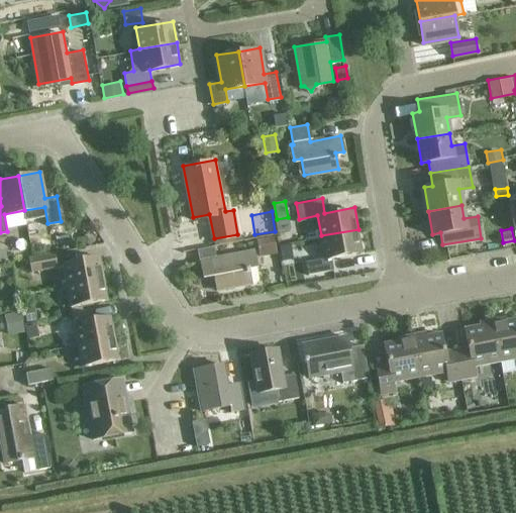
[(358,229),(321,235),(325,255),(307,260),(309,273),(334,268),(332,255),(363,250),(358,229)]
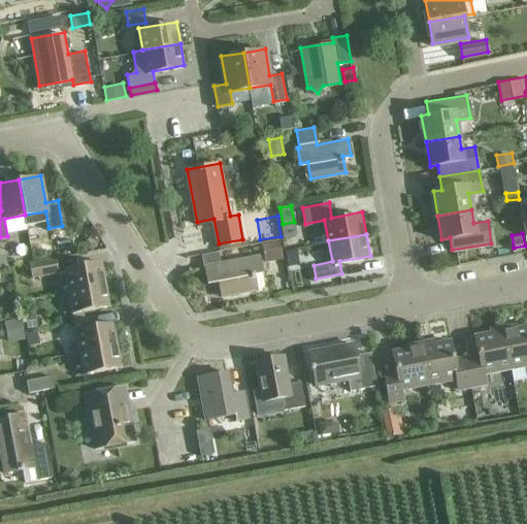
[(90,235),(85,241),(92,248),(97,241),(90,235)]
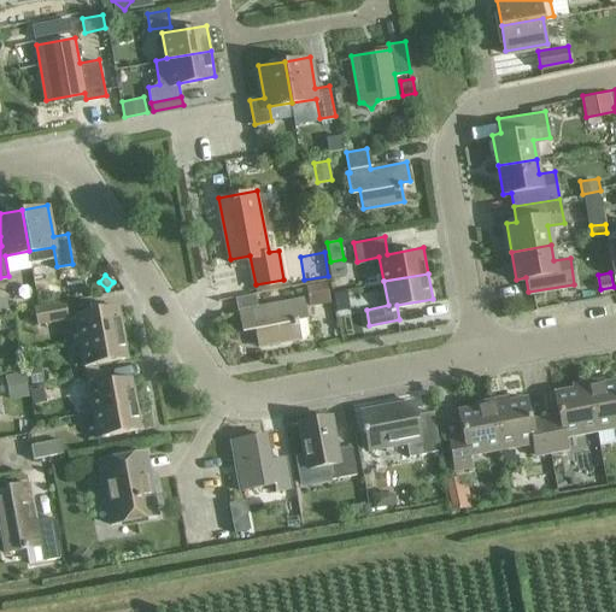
[(330,301),(328,280),(308,283),(310,304),(330,301)]
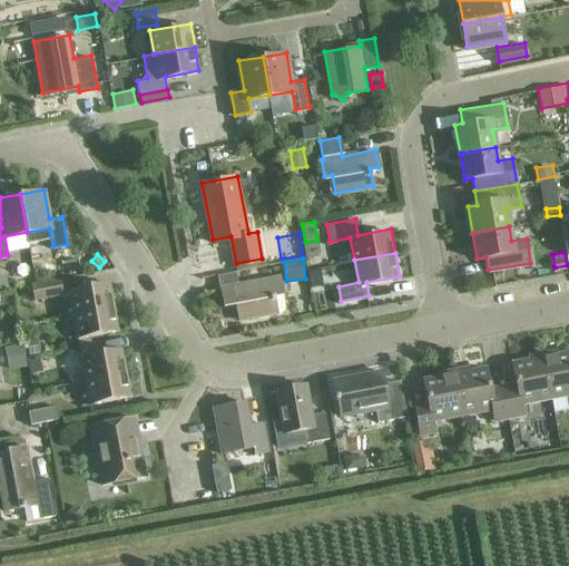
[(326,286),(322,269),(307,271),(311,289),(326,286)]
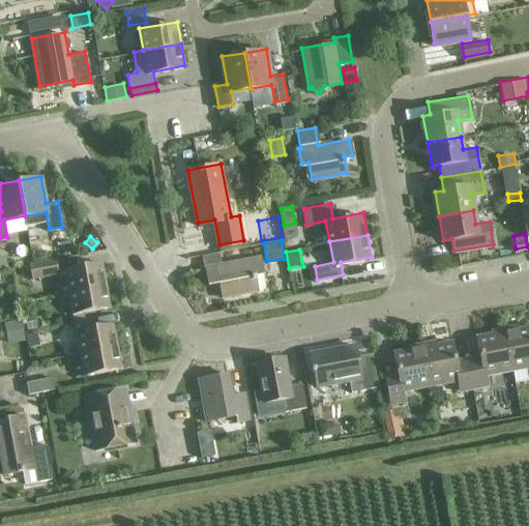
[(261,256),(223,263),(219,251),(203,254),(208,282),(221,280),(223,295),(257,289),(264,288),(266,284),(261,256)]
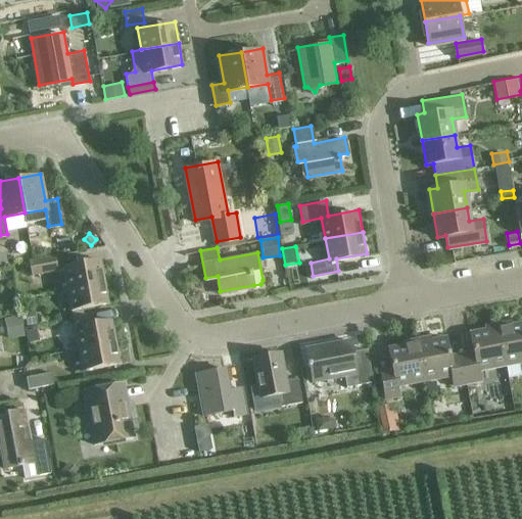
[(0,250),(0,264),(8,263),(6,249),(0,250)]
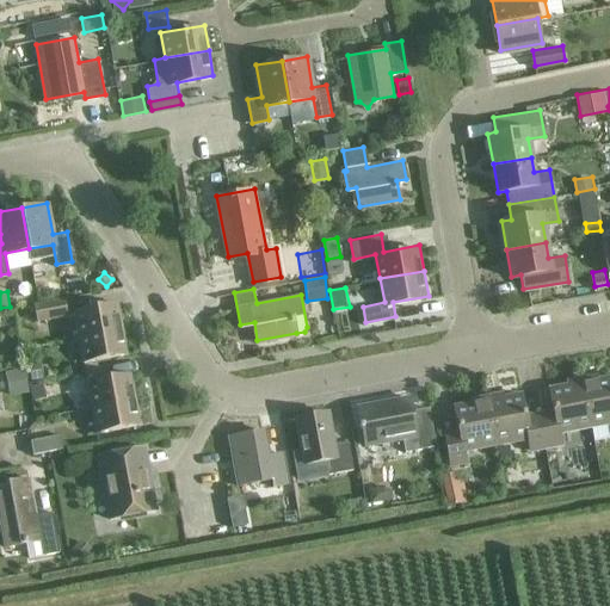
[(35,303),(37,319),(67,314),(65,297),(35,303)]
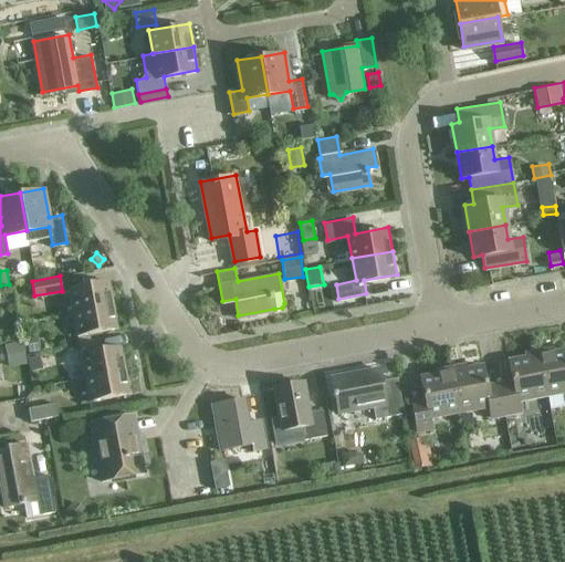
[(73,310),(114,303),(110,279),(69,287),(73,310)]
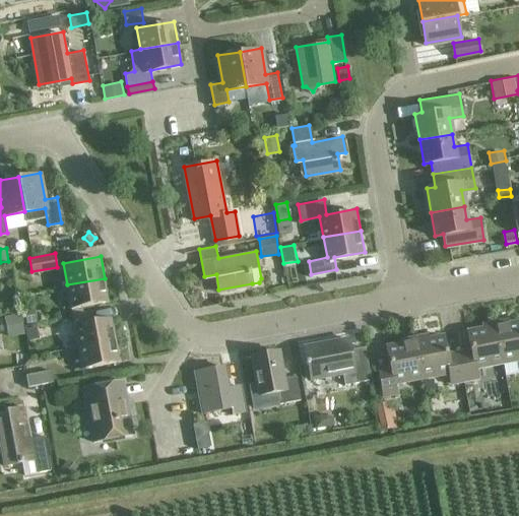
[(105,278),(67,284),(71,307),(108,300),(105,278)]
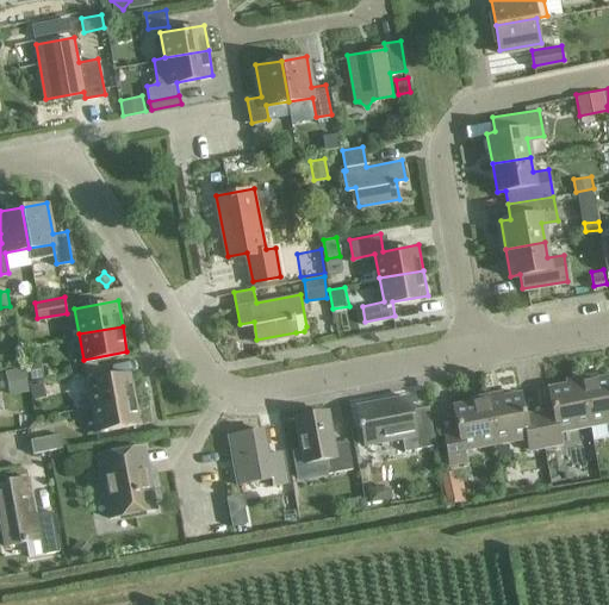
[(32,378),(44,375),(42,359),(29,361),(32,378)]
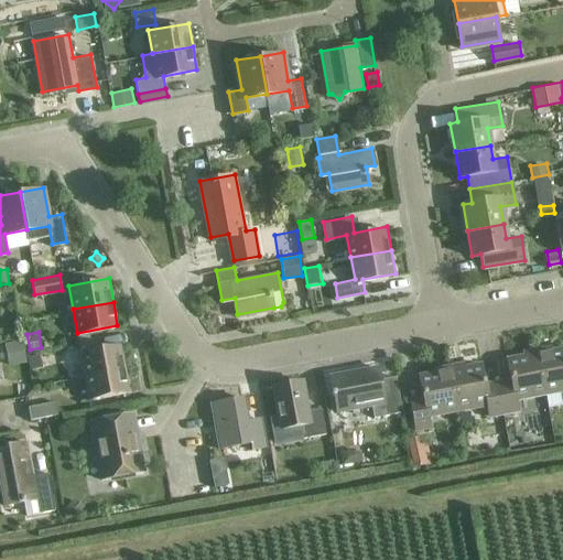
[(23,338),(4,342),(9,364),(28,359),(23,338)]
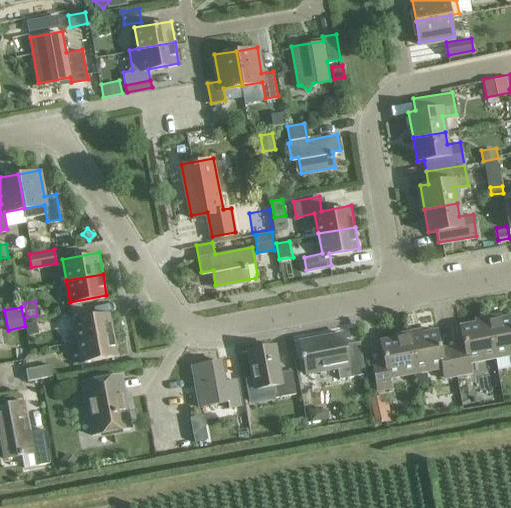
[(77,340),(114,333),(110,311),(73,318),(77,340)]
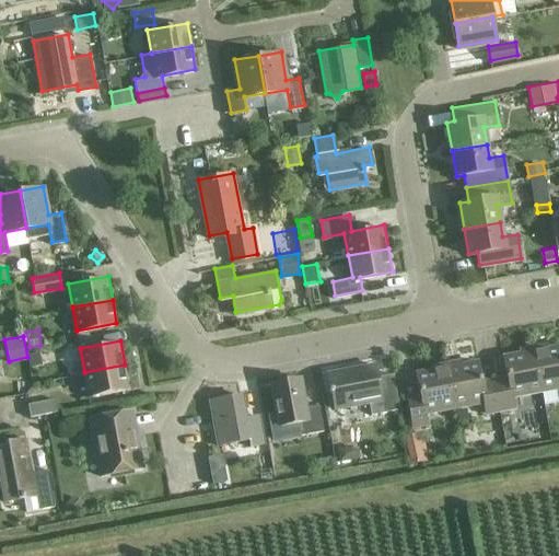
[(558,345),(546,348),(546,344),(533,346),(540,390),(558,386),(558,345)]
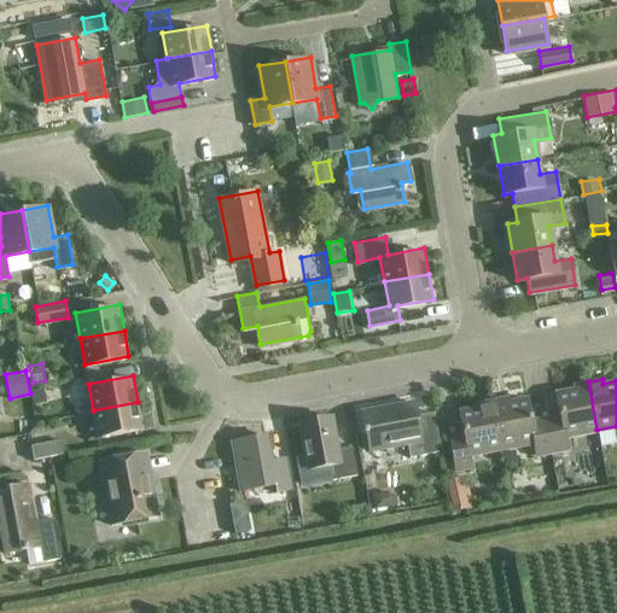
[(563,437),(597,430),(588,381),(572,385),(572,390),(554,393),(558,414),(543,416),(549,451),(565,448),(563,437)]
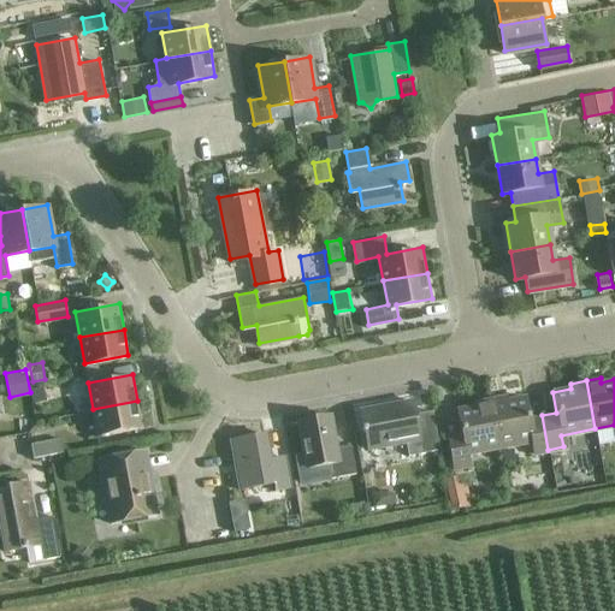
[(34,401),(47,398),(43,384),(31,387),(34,401)]
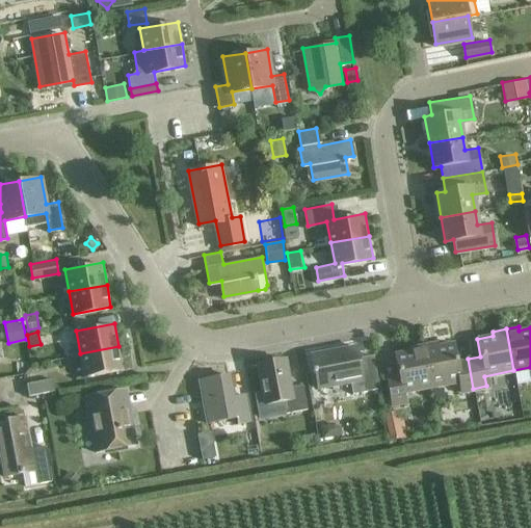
[(473,389),(468,359),(455,362),(451,344),(436,346),(435,342),(422,344),(429,386),(457,380),(459,391),(473,389)]
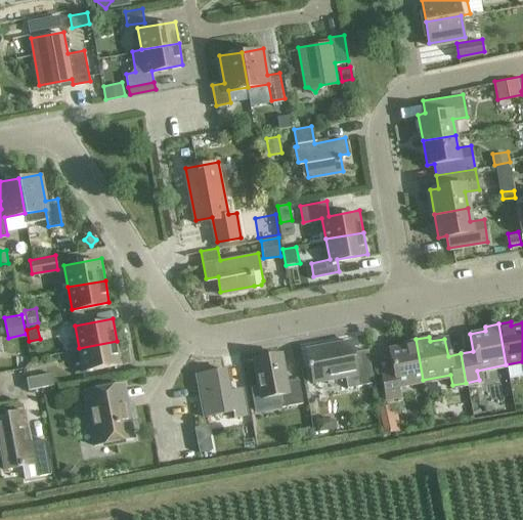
[(395,385),(423,380),(416,339),(402,342),(403,346),(388,349),(391,366),(378,369),(384,397),(397,395),(395,385)]
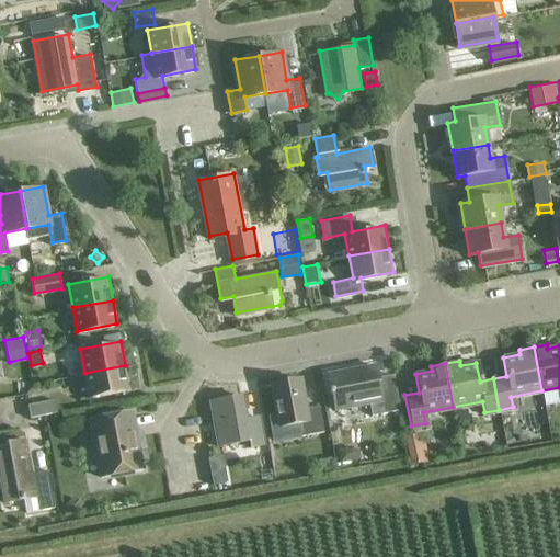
[(327,373),(333,408),(367,402),(369,415),(398,409),(391,374),(376,376),(374,364),(327,373)]
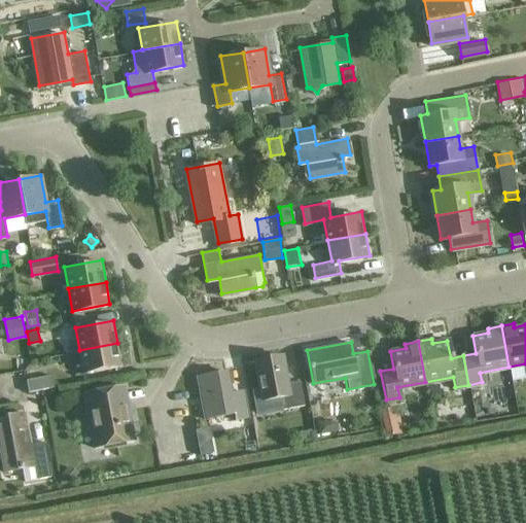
[(117,343),(79,350),(82,372),(120,364),(117,343)]
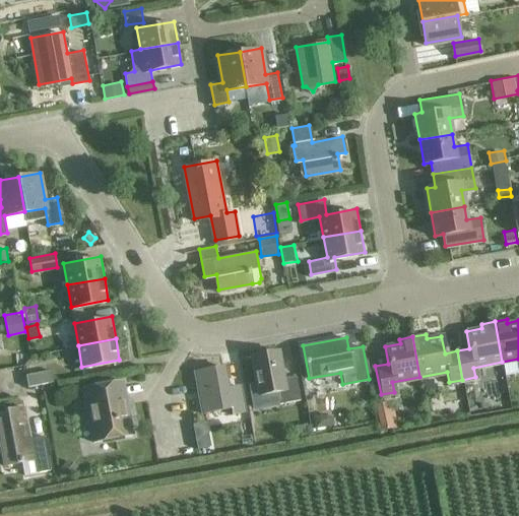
[(294,374),(280,376),(275,349),(250,353),(257,393),(274,390),(276,401),(298,398),(294,374)]
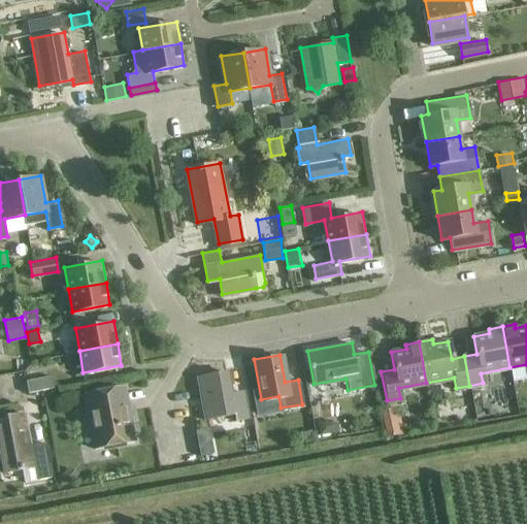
[(0,373),(12,373),(12,364),(0,364),(0,373)]
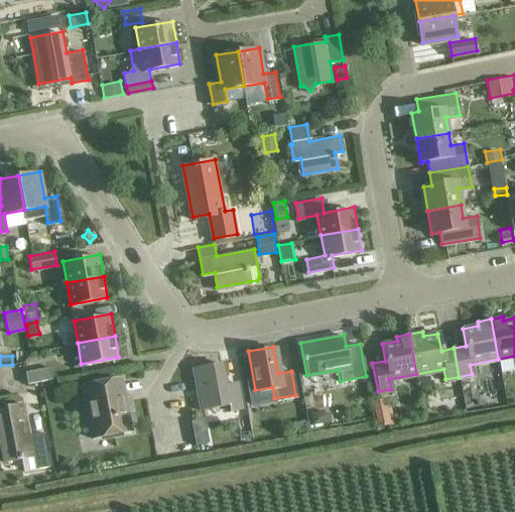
[(222,362),(192,367),(200,408),(227,404),(228,409),(241,407),(236,381),(225,383),(222,362)]
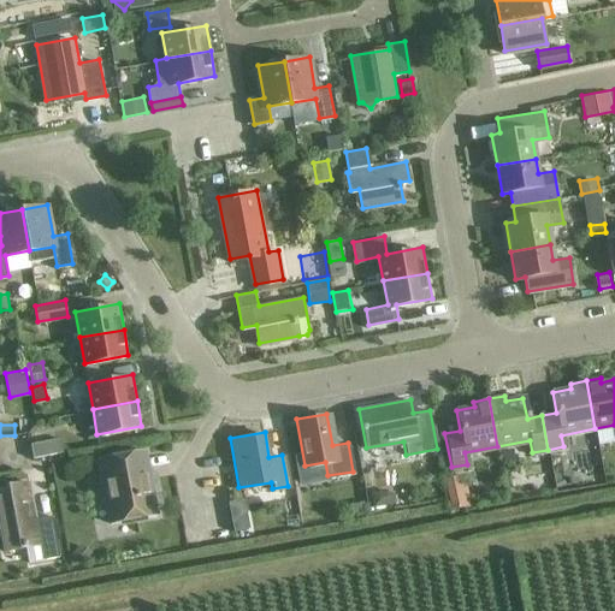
[(31,442),(34,456),(64,450),(61,437),(31,442)]
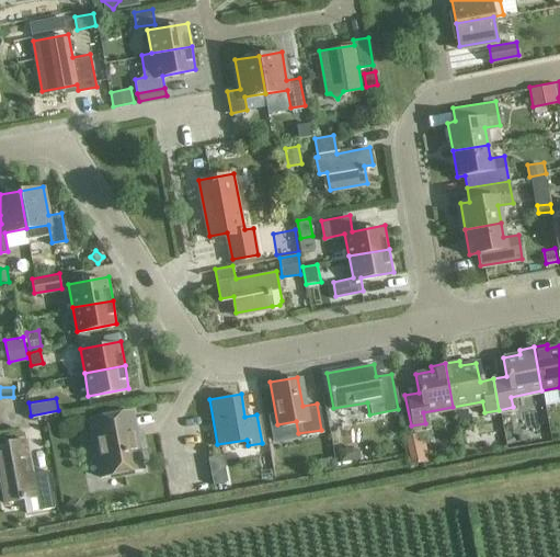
[(147,465),(137,409),(93,418),(103,473),(147,465)]
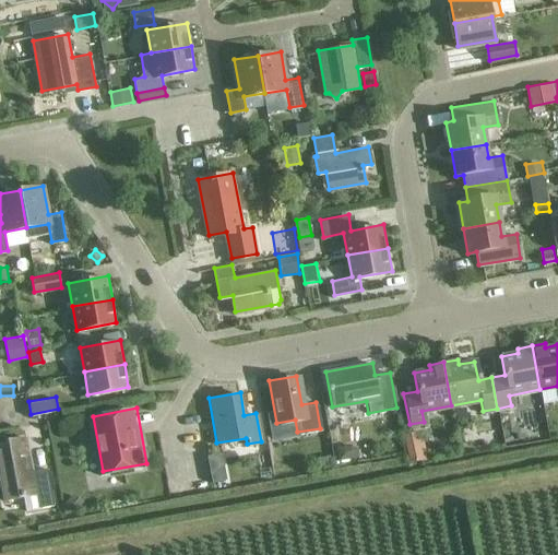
[(48,467),(36,469),(30,437),(12,440),(13,448),(0,449),(0,452),(9,498),(24,495),(27,509),(55,505),(48,467)]
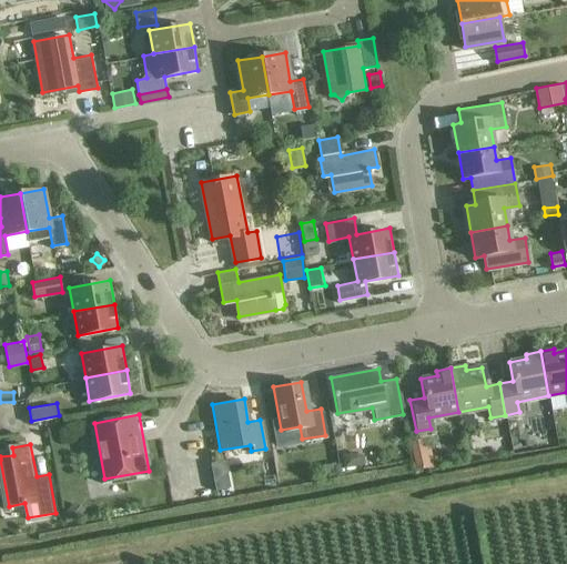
[(345,467),(365,463),(364,455),(356,450),(343,453),(345,467)]
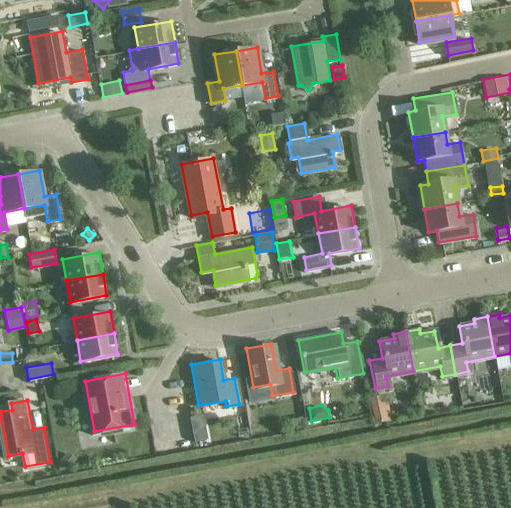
[(386,419),(384,410),(375,412),(377,421),(386,419)]
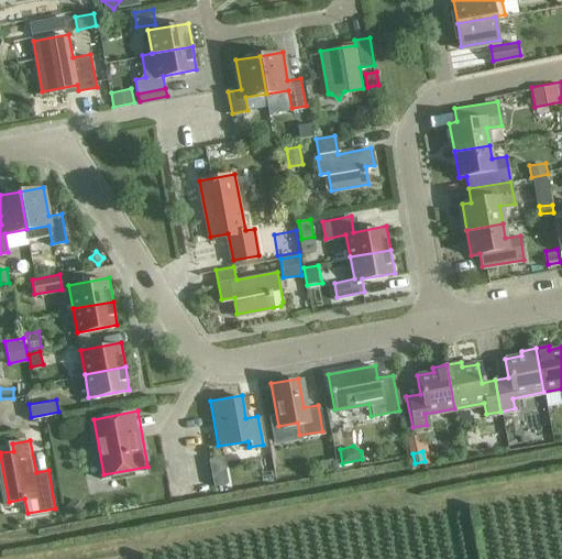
[(333,457),(321,459),(322,467),(334,464),(333,457)]
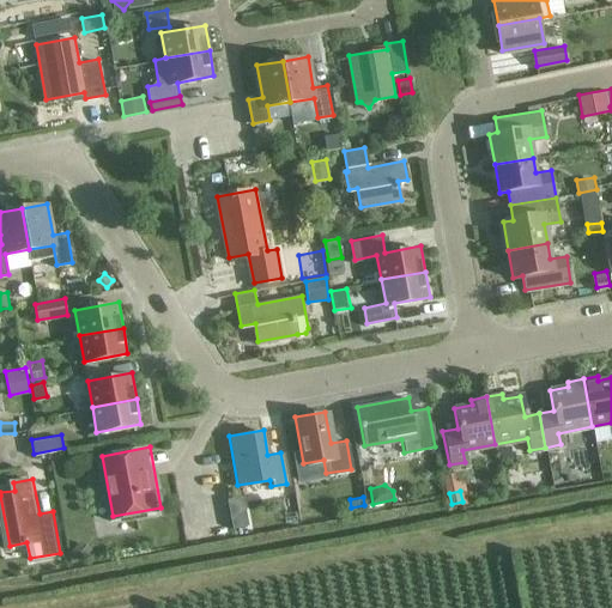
[(319,509),(307,502),(302,512),(314,518),(319,509)]
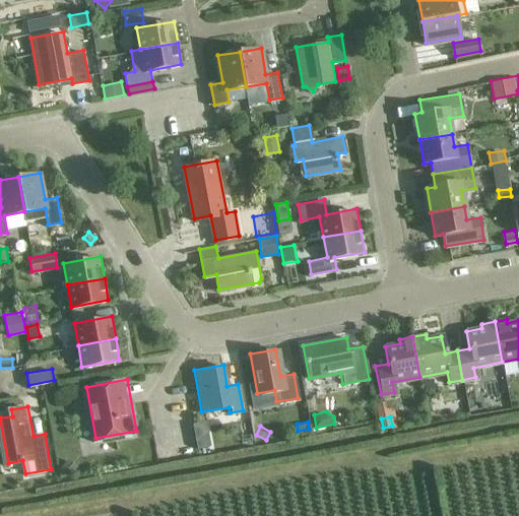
[(70,475),(78,465),(68,457),(60,468),(70,475)]
